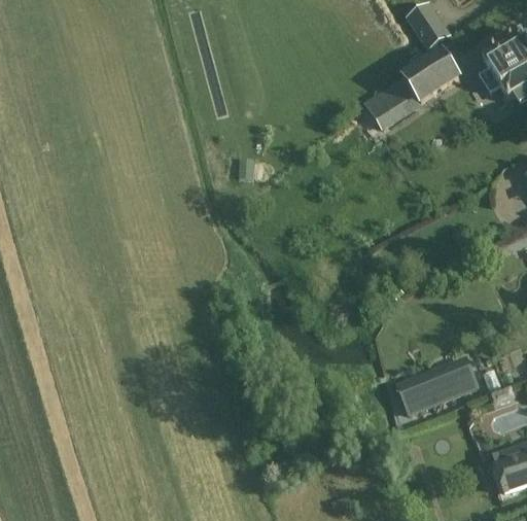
[(422,38),(428,47),(449,34),(443,24),(428,3),(408,16),(422,38)]
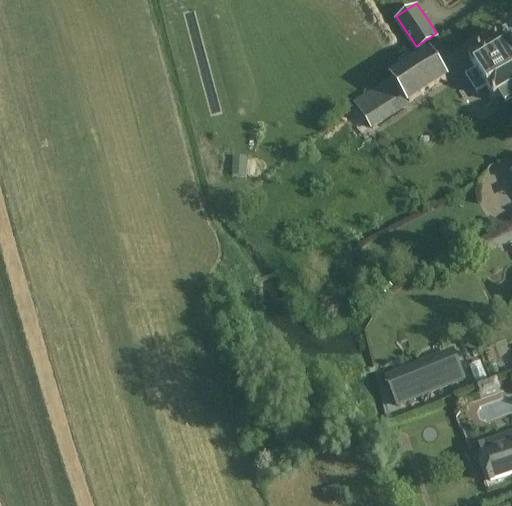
[(511,97),(511,37),(506,29),(470,53),(496,94),(500,92),(505,102),(511,97)]
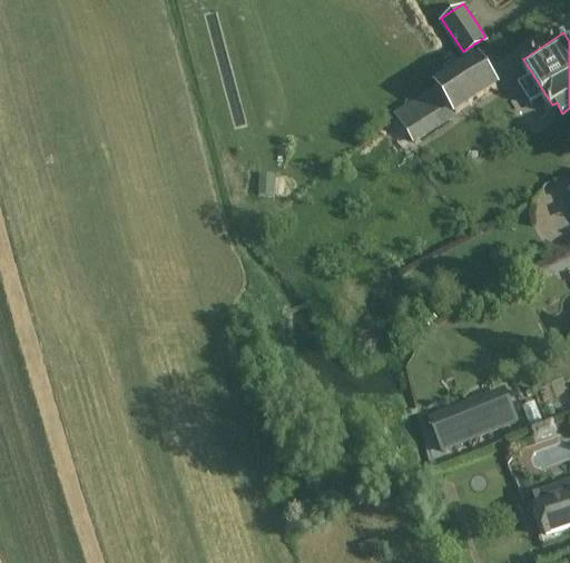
[(479,50),(393,109),(414,139),(501,82),(479,50)]
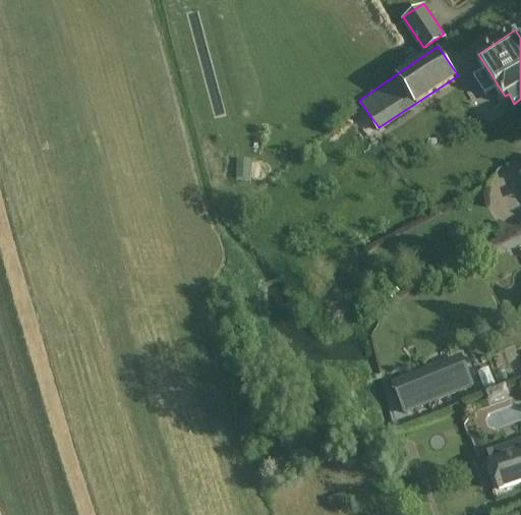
[(472,357),(399,383),(405,406),(481,380),(472,357)]
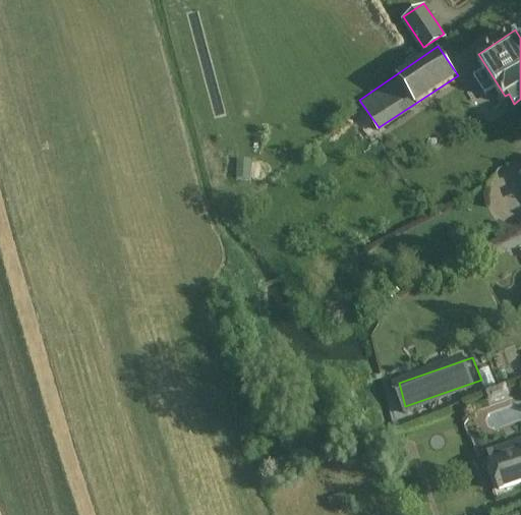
[(520,447),(489,459),(500,487),(520,478),(520,447)]
